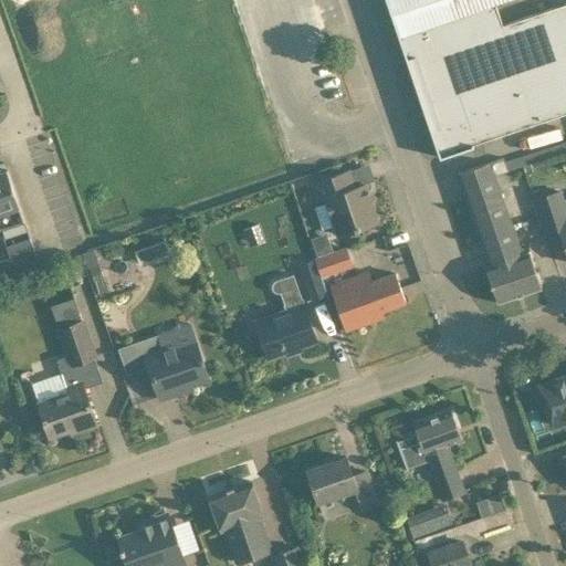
[(565,113),(565,2),(501,25),(494,4),(509,0),(386,0),(408,60),(430,128),(440,157),(474,146),(473,144),(565,113)]
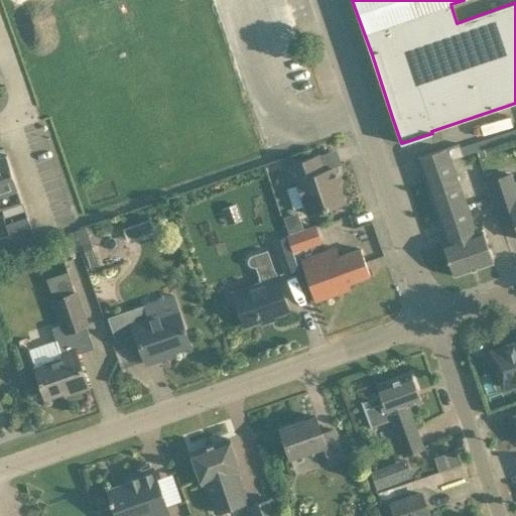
[(482,229),(474,232),(460,191),(453,171),(449,161),(464,156),(459,143),(418,157),(419,159),(447,241),(442,243),(449,262),(455,276),(494,263),(487,244),(482,229)]
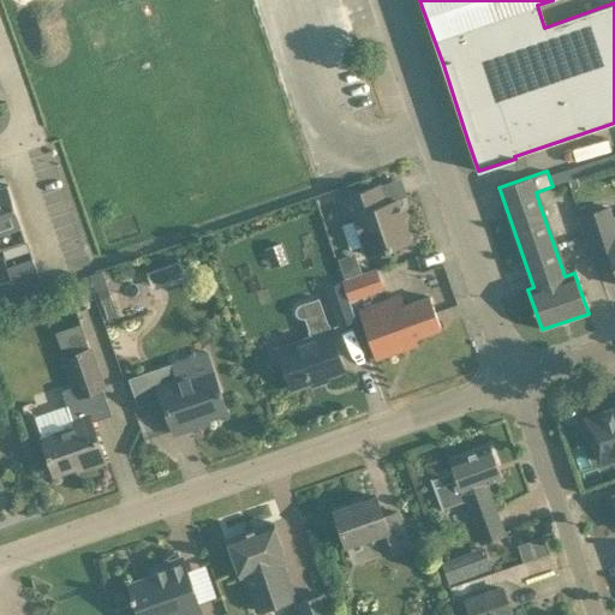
[(7,185),(0,186),(0,250),(27,242),(7,185)]
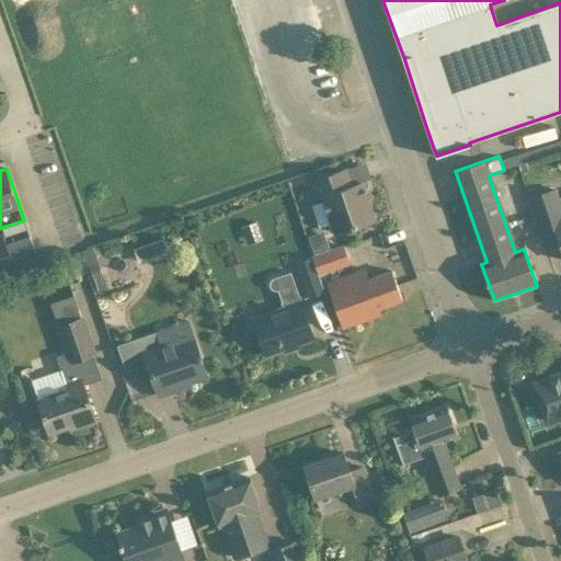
[(332,233),(350,228),(375,219),(362,182),(352,185),(346,169),(307,182),(315,203),(321,199),(332,233)]
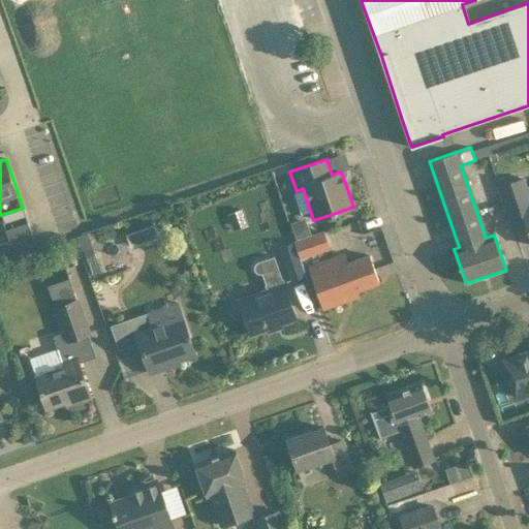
[(528,192),(524,178),(497,187),(507,221),(524,218),(528,231),(528,192)]
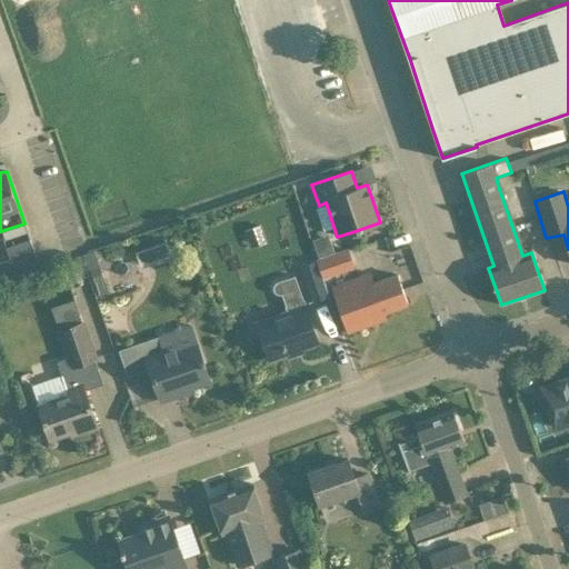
[(246,230),(251,245),(266,239),(261,225),(246,230)]
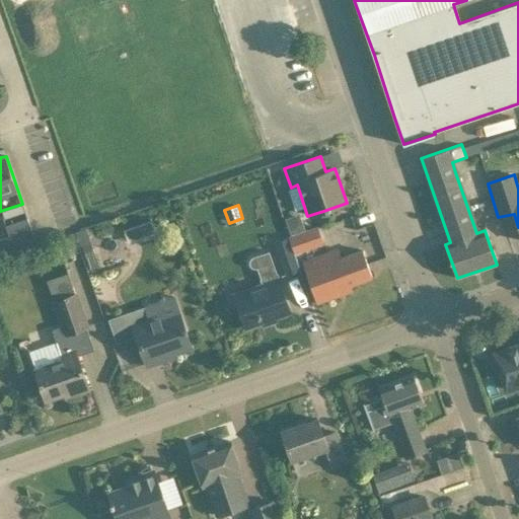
[(16,228),(18,233),(31,229),(27,218),(19,221),(21,226),(16,228)]
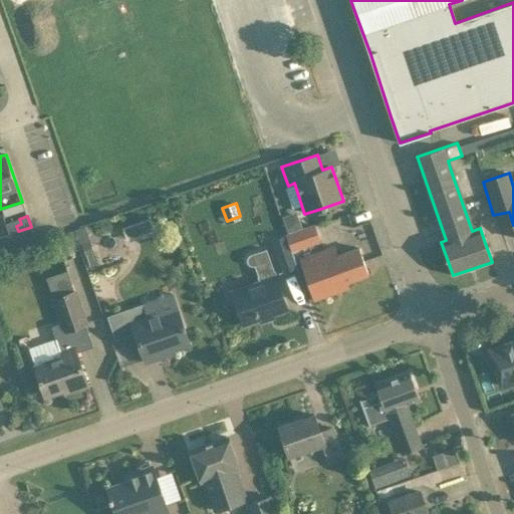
[(303,229),(298,216),(284,221),(288,234),(303,229)]
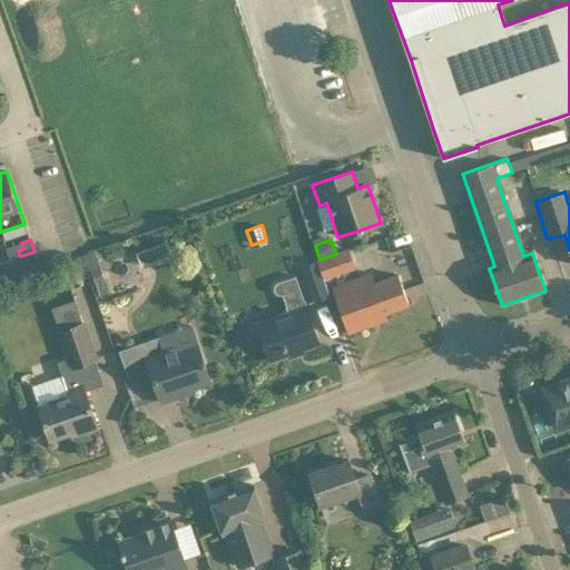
[(167,242),(154,246),(159,261),(172,256),(167,242)]
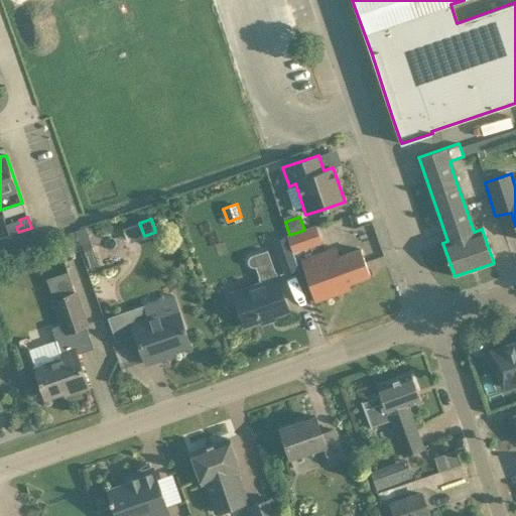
[(21,225),(19,220),(5,225),(9,235),(18,232),(16,227),(21,225)]
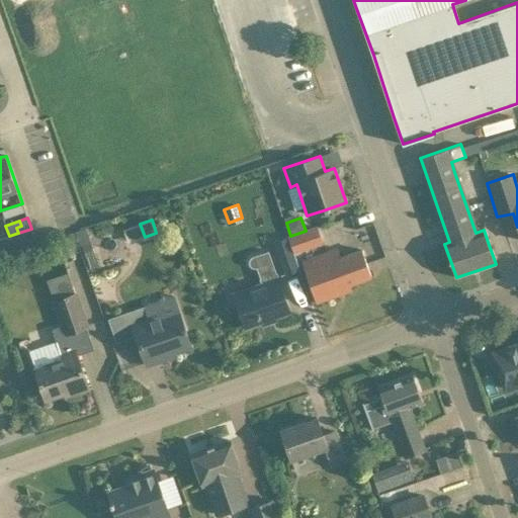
[(323,245),(317,227),(306,231),(290,236),(288,237),(294,255),(323,245)]
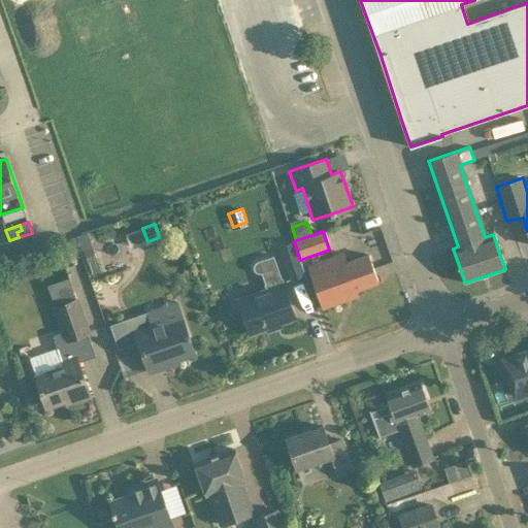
[(9,240),(0,242),(0,243),(3,254),(13,251),(9,240)]
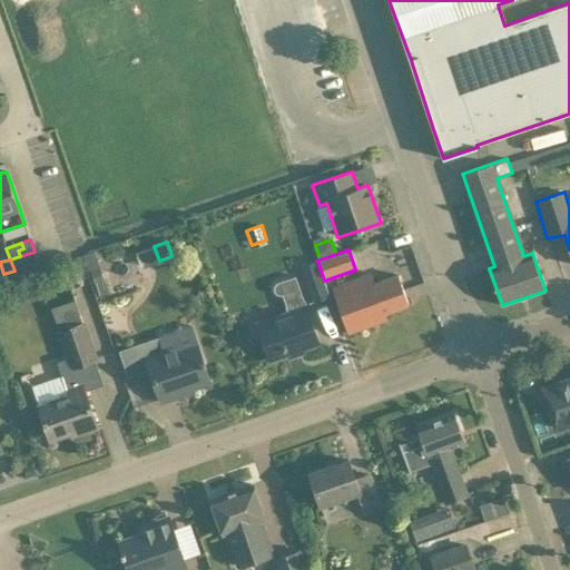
[(301,267),(314,303),(328,298),(315,262),(301,267)]
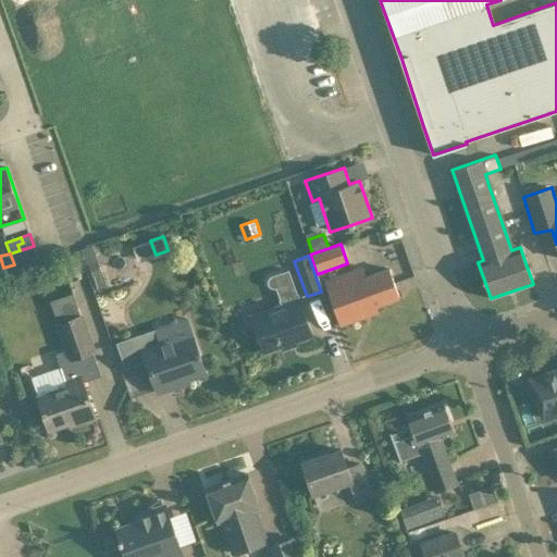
[(97,289),(107,286),(98,261),(88,264),(97,289)]
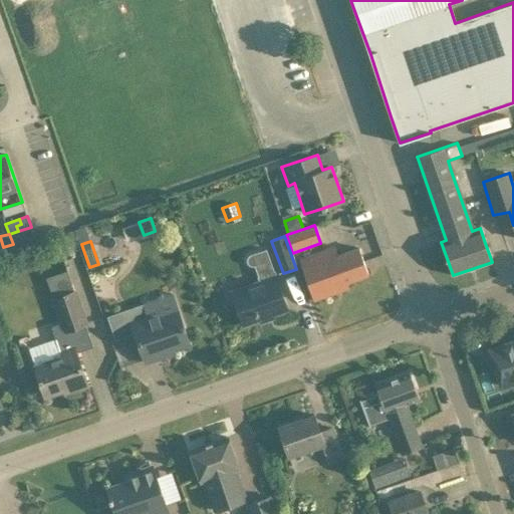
[(337,256),(334,247),(300,259),(314,300),(349,288),(346,282),(368,274),(359,248),(337,256)]
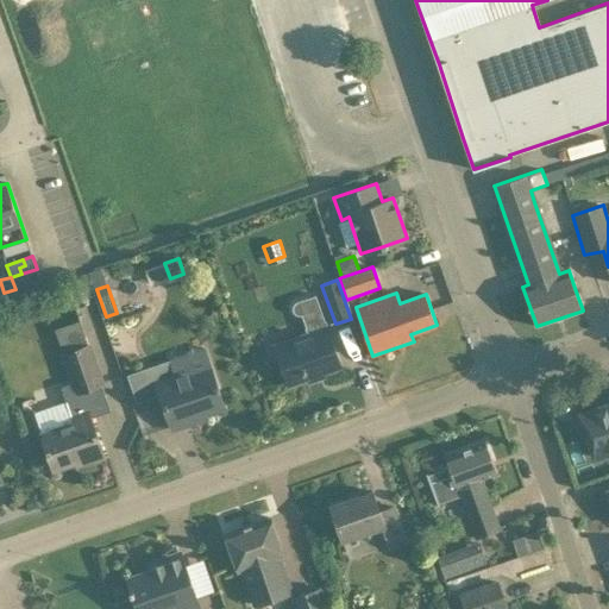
[(302,314),(303,318),(307,332),(274,343),(289,385),(308,380),(309,383),(320,378),(319,375),(341,368),(315,295),(296,302),(294,305),(293,308),(294,312),(295,313),(297,315),(300,315),(302,314)]
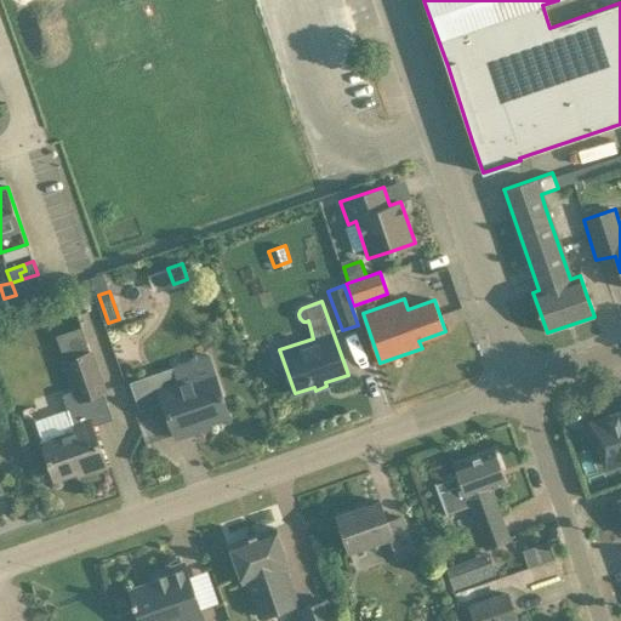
[(91,352),(90,352),(87,345),(63,353),(75,389),(63,393),(77,431),(43,443),(55,478),(89,466),(90,469),(107,465),(98,442),(91,419),(89,420),(81,399),(104,392),(91,352)]
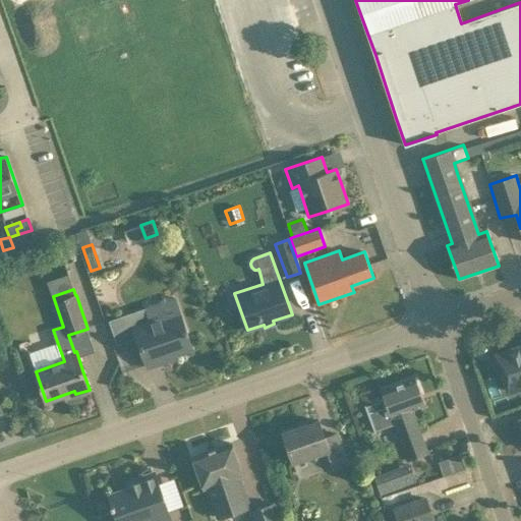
[(146,306),(151,320),(133,326),(137,339),(148,367),(168,360),(167,357),(192,348),(179,309),(181,309),(177,296),(146,306)]
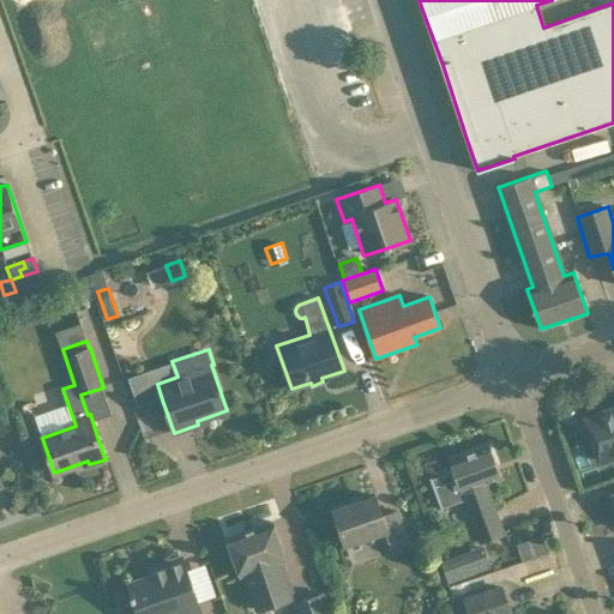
[(613,408),(585,417),(600,461),(613,455),(613,408)]
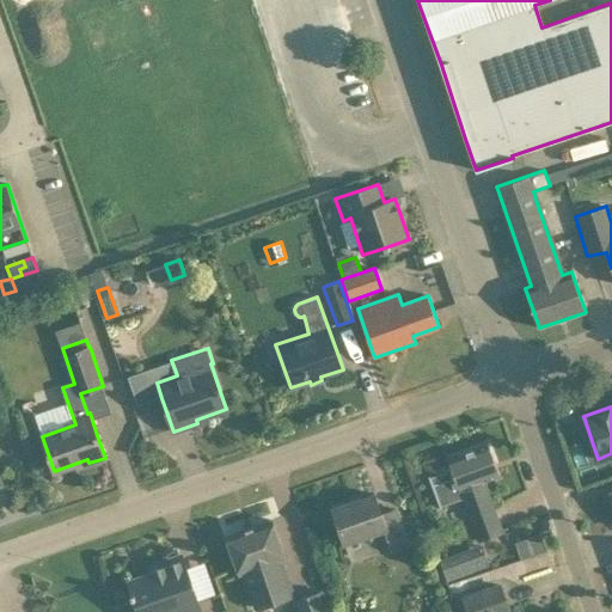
[(503,532),(494,507),(484,481),(500,475),(488,444),(447,459),(452,470),(430,477),(430,476),(428,476),(440,508),(441,507),(441,506),(463,497),(478,542),(503,532)]
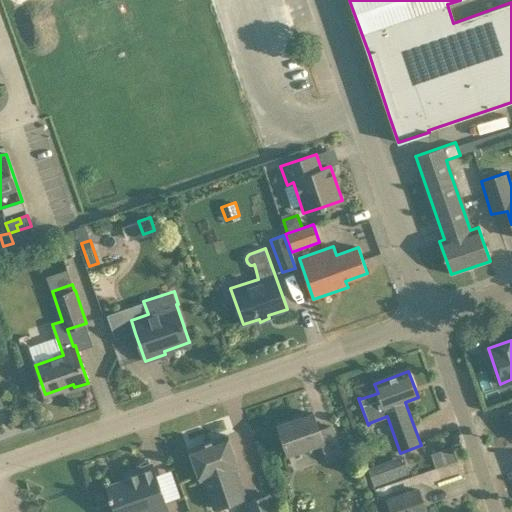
[(278,425),(285,444),(288,455),(309,448),(315,464),(341,455),(331,426),(319,430),(313,413),(278,425)]
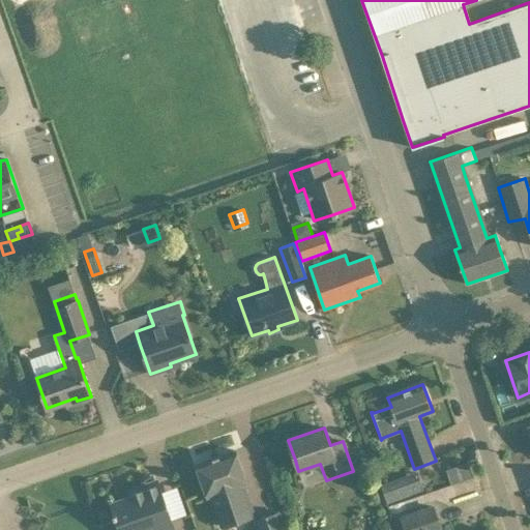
[(196,464),(203,483),(207,495),(210,494),(222,526),(253,516),(242,483),(245,482),(241,470),(234,450),(196,464)]
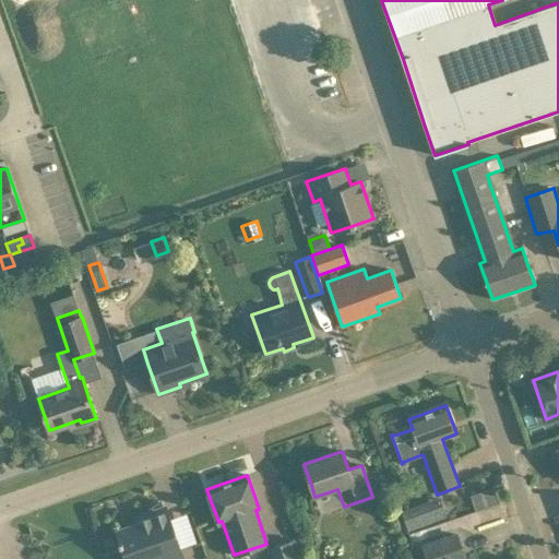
[(477,494),(482,508),(497,502),(492,488),(477,494)]
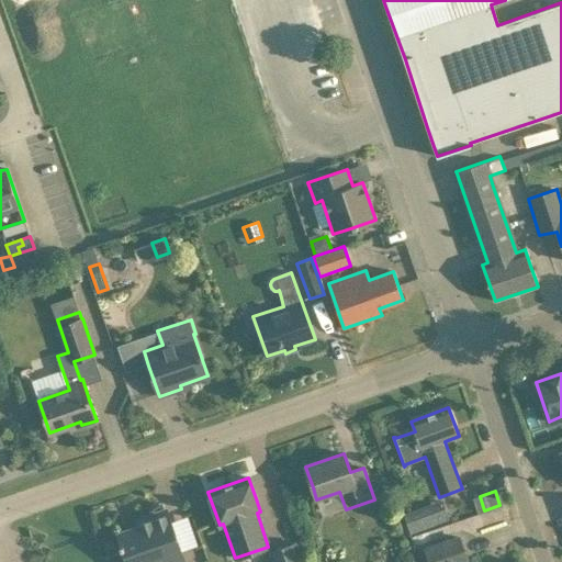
[(435,526),(427,506),(404,515),(411,535),(435,526)]
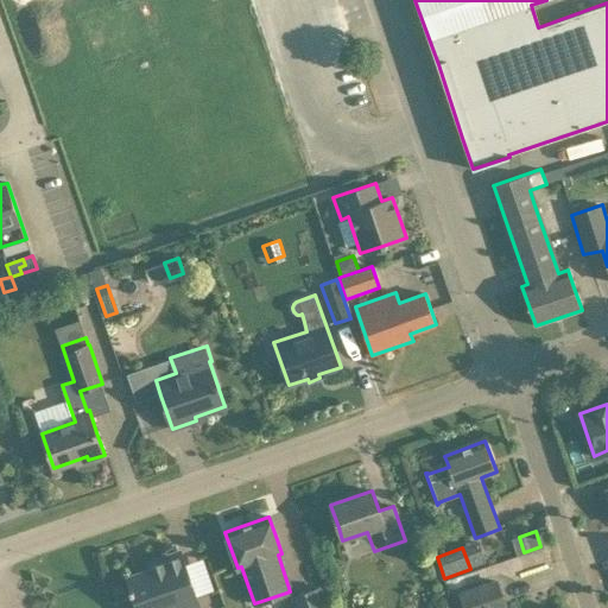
[(194,607),(200,606),(181,552),(158,559),(160,567),(127,578),(137,607),(194,607)]
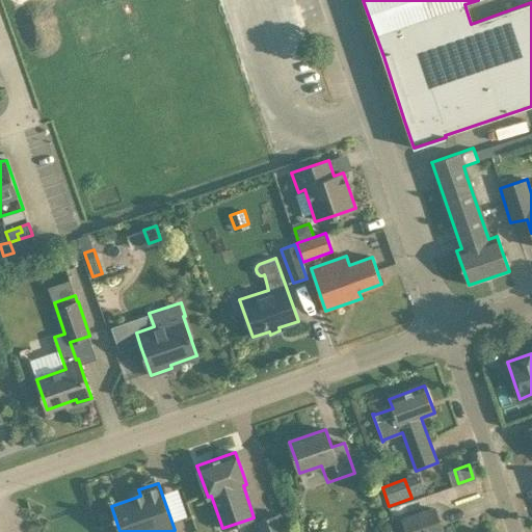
[(441,531),(443,531),(435,508),(402,520),(406,531),(441,531)]
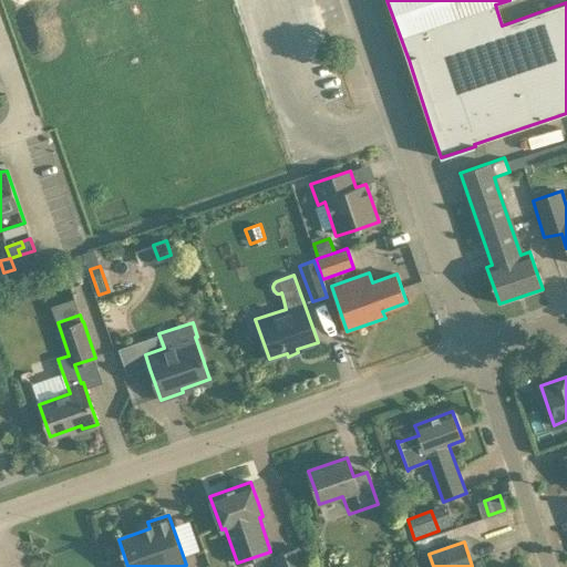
[(302,566),(296,547),(270,556),(274,566),(302,566)]
